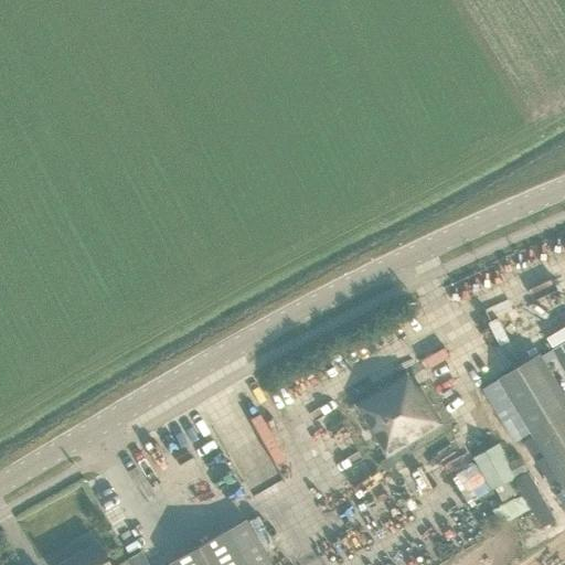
[(514,441),(531,434),(564,490),(564,395),(541,354),(484,390),(514,441)]
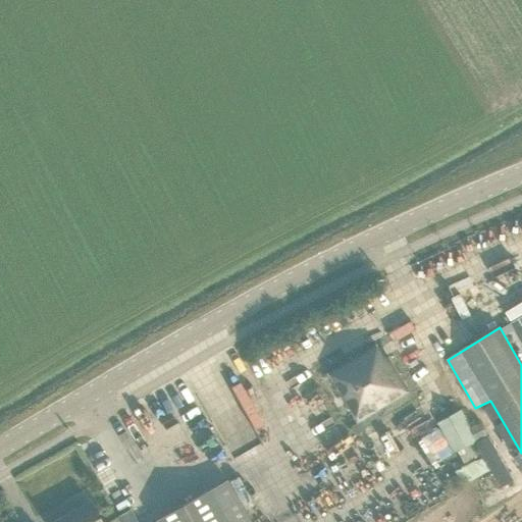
[(378,345),(329,374),(359,423),(410,393),(389,358),(386,360),(378,345)]
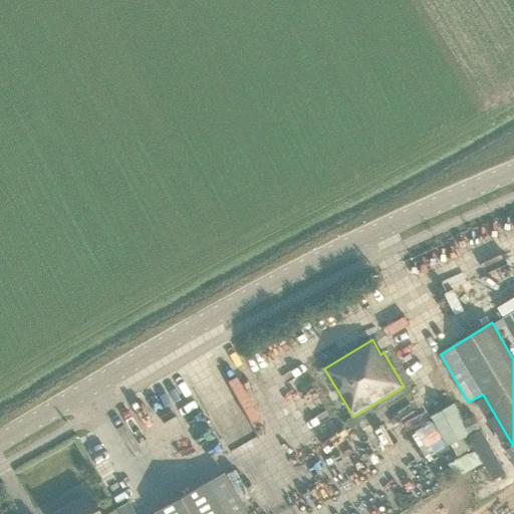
[(485,398),(477,402),(485,415),(492,410),(485,398)]
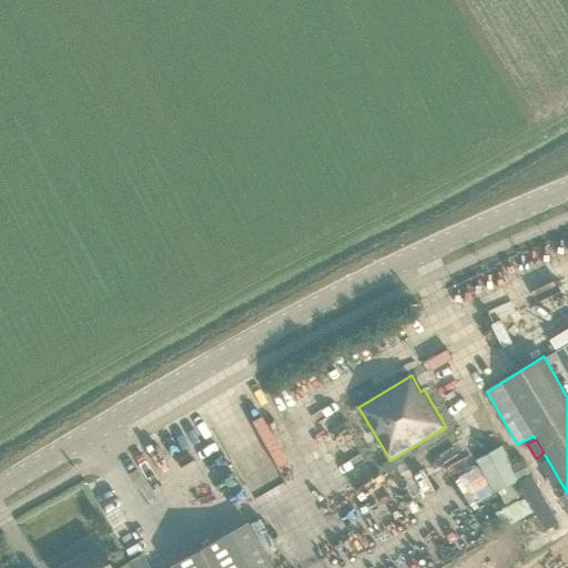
[(495,493),(520,480),(501,446),(476,460),(495,493)]
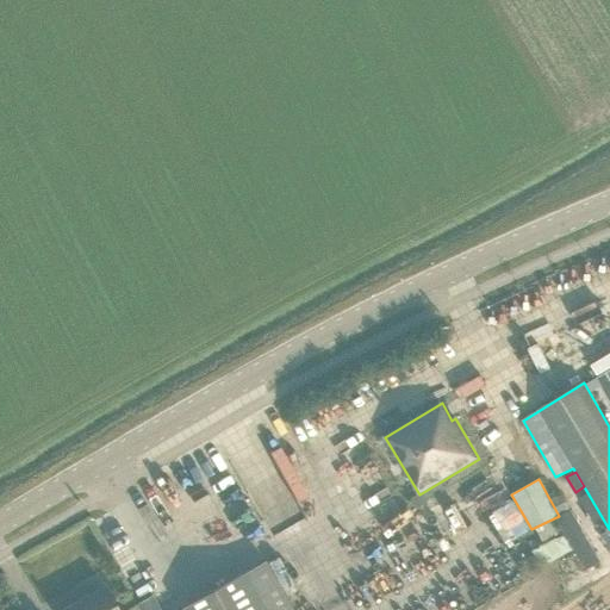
[(587,492),(579,497),(593,521),(602,516),(587,492)]
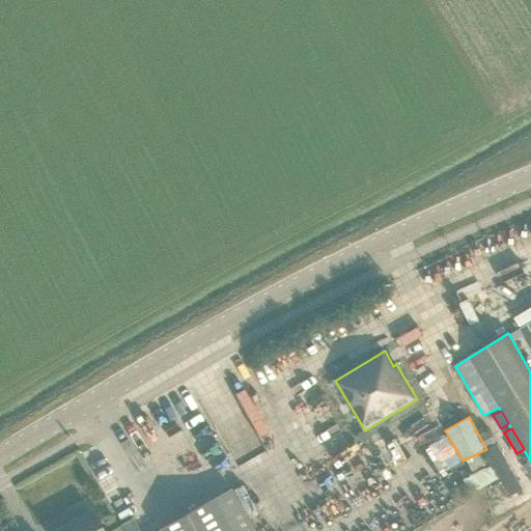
[(497,443),(491,429),(479,435),(486,448),(497,443)]
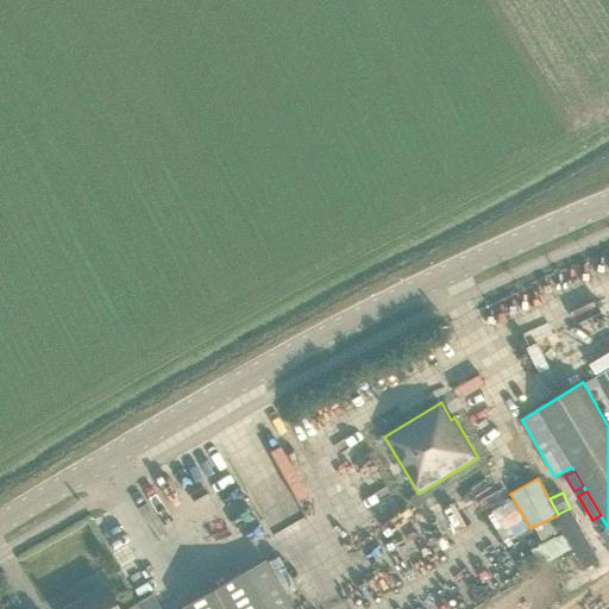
[(571,508),(556,516),(586,569),(601,559),(571,508)]
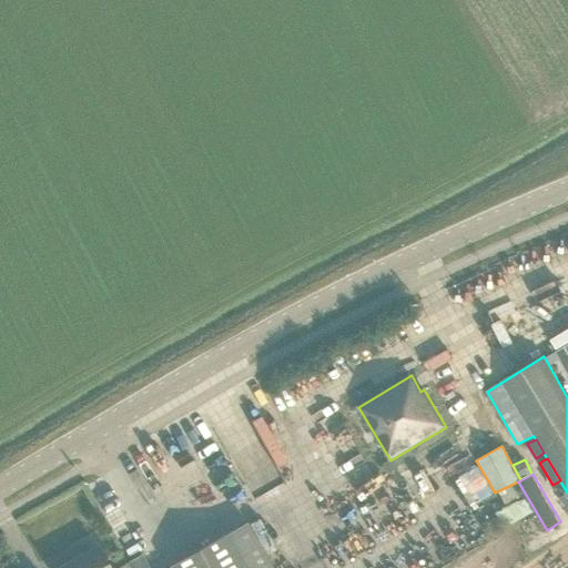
[(146,567),(149,567),(142,554),(118,567),(110,567),(98,546),(59,567),(273,567),(247,521),(169,567),(146,567)]
